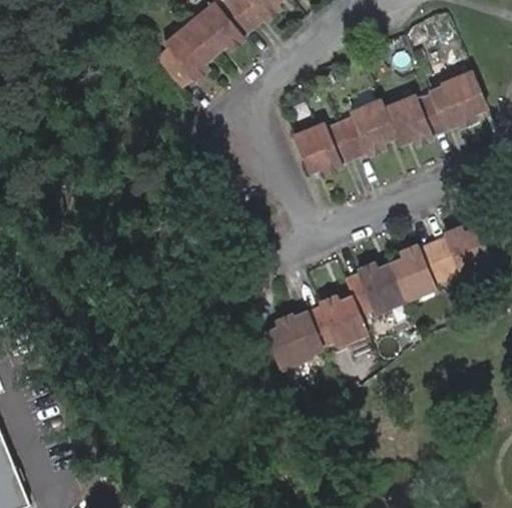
[(224,0),(217,5),(212,0),(163,41),(167,47),(155,57),(179,85),(191,74),(193,77),(208,65),(203,59),(199,54),(209,46),(220,37),(223,42),(228,48),(244,35),(241,33),(263,15),(266,17),(281,4),(277,0),(224,0)]
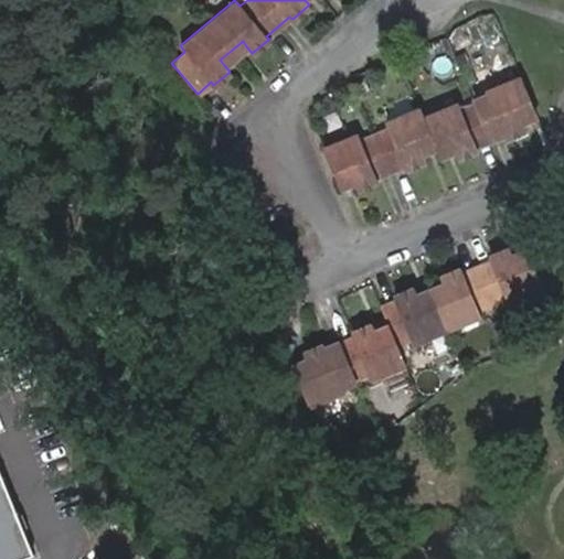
[(235,55),(246,46),(243,41),(231,51),(235,55)]
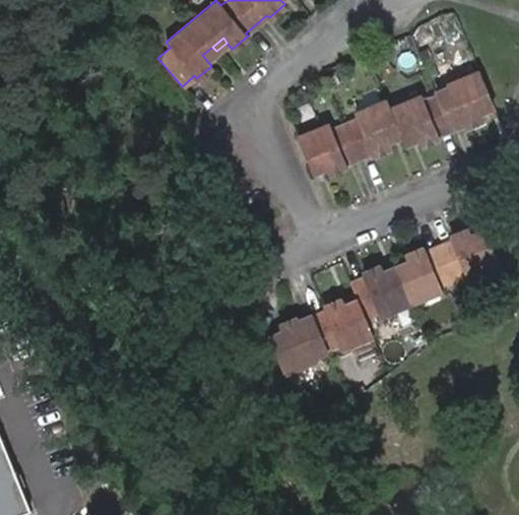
[(202,55),(206,60),(216,51),(212,47),(202,55)]
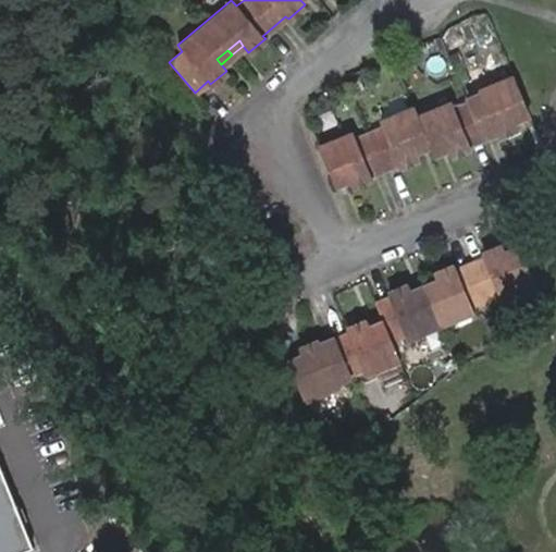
[(425,136),(428,142),(430,145),(445,139),(451,154),(471,146),(469,142),(484,137),(497,131),(498,134),(518,125),(511,111),(526,106),(513,74),(479,88),(481,95),(453,107),(451,100),(417,115),(412,106),(380,120),(382,126),(368,133),(355,138),(351,131),(318,145),(332,176),(346,171),(351,184),(370,176),(369,172),(397,161),(398,164),(419,156),(415,147),(412,142),(425,136)]
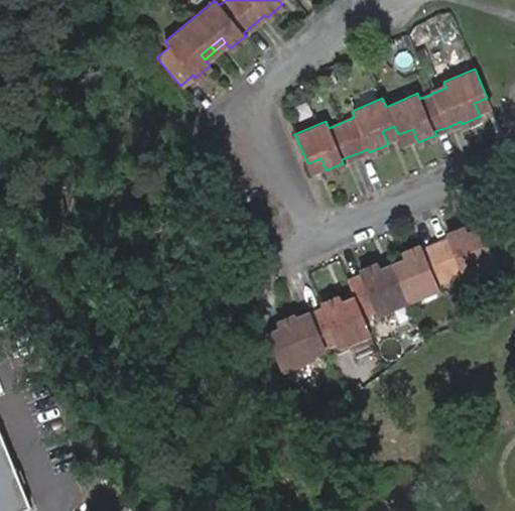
[(384,136),(396,131),(394,126),(382,131),(384,136)]
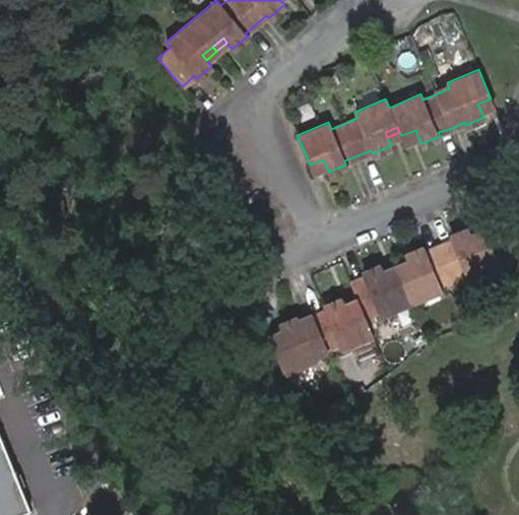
[(351,281),(359,301),(361,305),(347,311),(345,306),(342,298),(323,305),(324,309),(313,314),(298,320),(297,317),(278,324),(284,336),(271,342),(284,373),(318,360),(314,353),(340,343),(342,348),(374,336),(365,314),(379,308),(382,315),(442,290),(440,282),(453,277),(466,271),(469,277),(500,265),(487,236),(474,241),(473,237),(468,228),(450,236),(452,239),(439,245),(425,250),(423,247),(405,255),(408,263),(410,267),(398,273),(385,278),(384,273),(380,265),(362,273),(364,276),(351,281)]
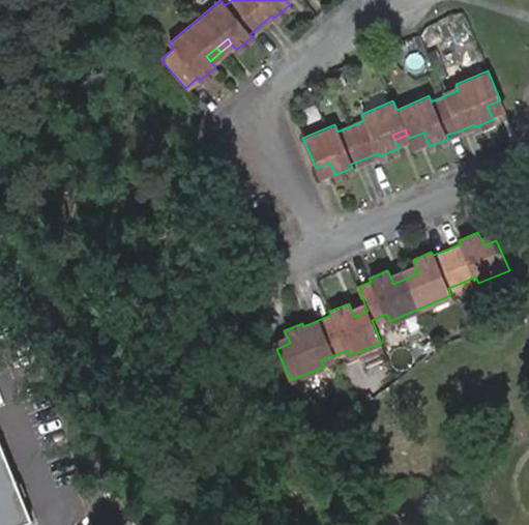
[(404,273),(406,279),(418,272),(416,268),(404,273)]
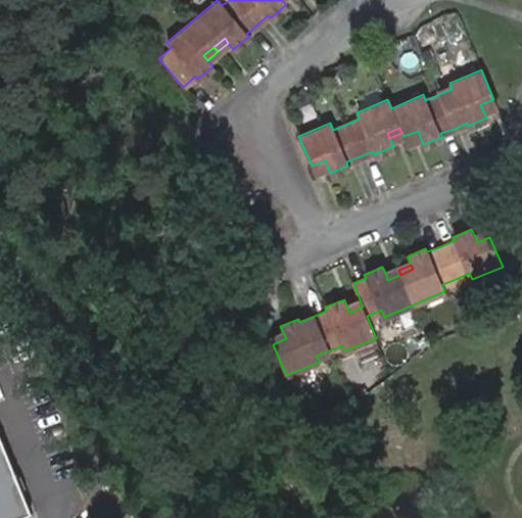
[(398,270),(386,275),(387,280),(400,275),(398,270)]
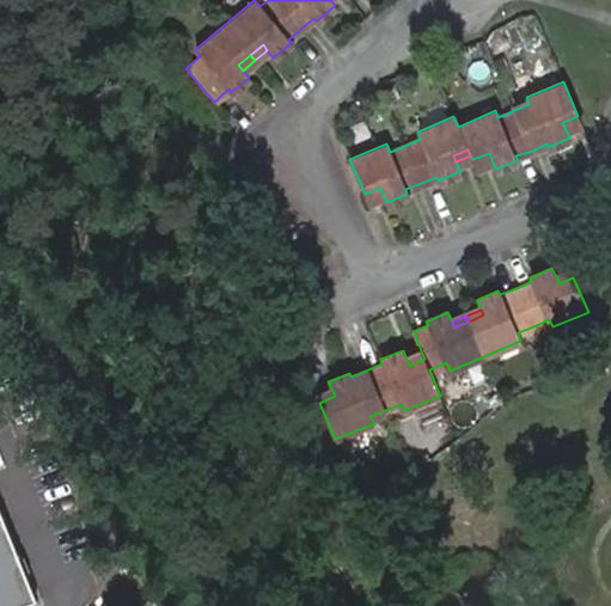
[(425,359),(422,354),(407,360),(409,366),(425,359)]
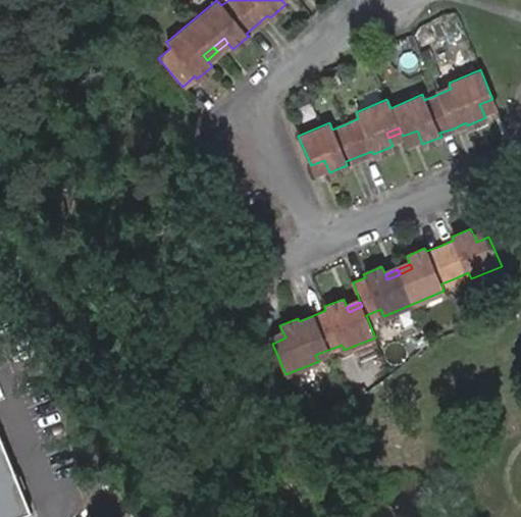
[(0,516),(9,516),(29,510),(0,437),(0,516)]
